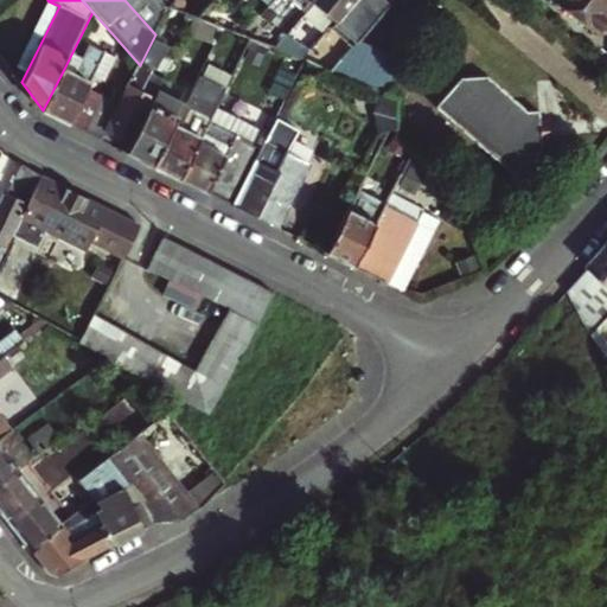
[(125,0),(155,34),(168,8),(170,7),(163,0),(125,0)]
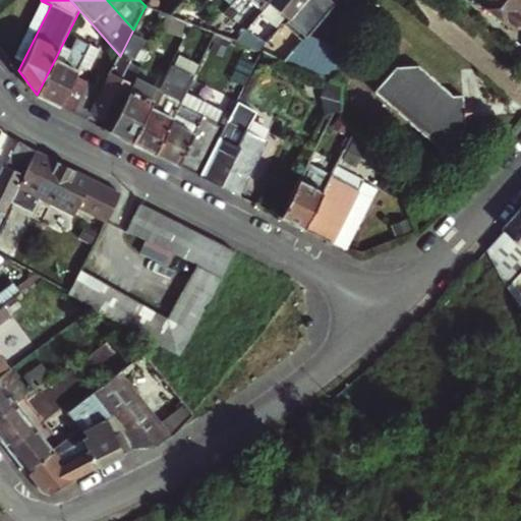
[(250,0),(262,8),(268,0),(233,0),(231,3),(241,12),(250,0)]
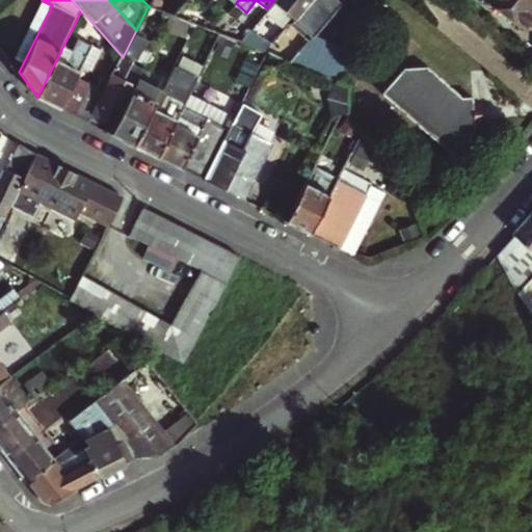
[(275,44),(268,52),(291,61),(298,52),(288,43),(299,29),(311,38),(313,35),(343,0),(309,0),(293,19),(274,41),(273,42),(275,44)]
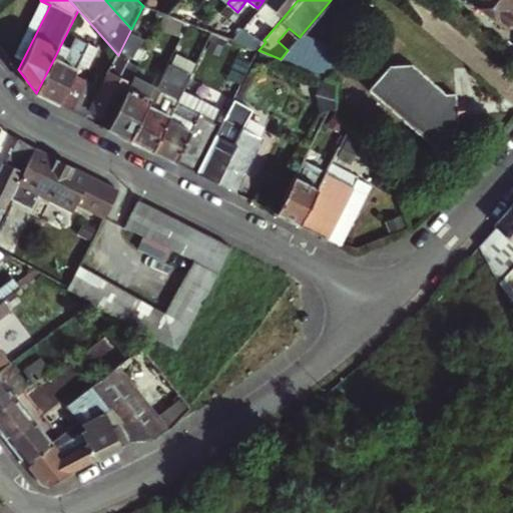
[(270,0),(267,5),(283,18),(298,0),(270,0)]
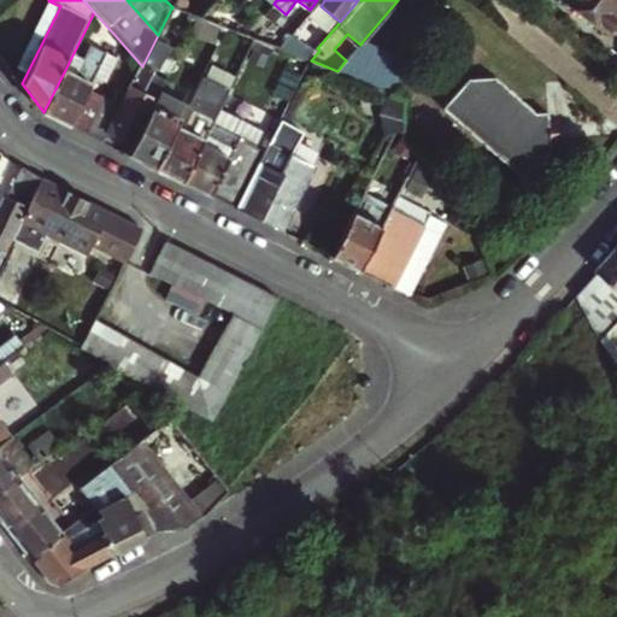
[(616,0),(560,0),(557,6),(605,41),(616,23),(616,0)]
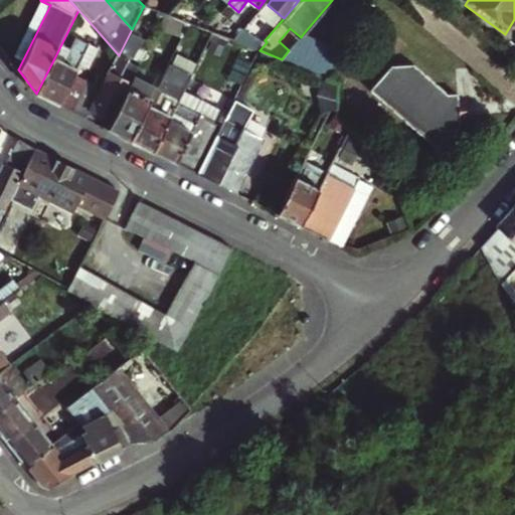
[(165,14),(159,25),(181,36),(188,22),(168,15),(165,14)]
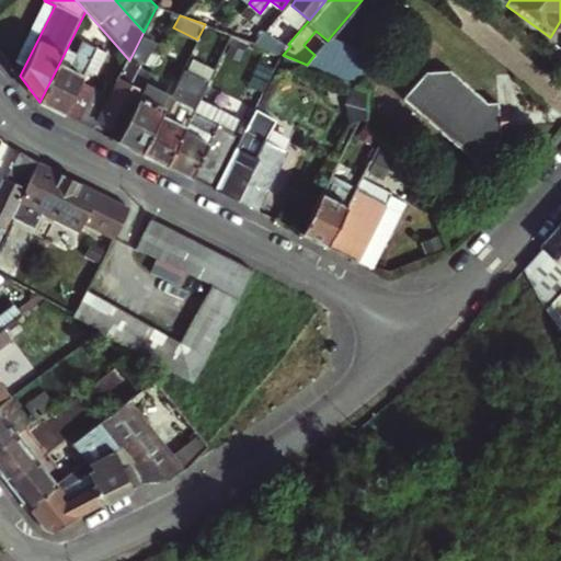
[(253,43),(281,54),(288,44),(289,43),(268,24),(253,43)]
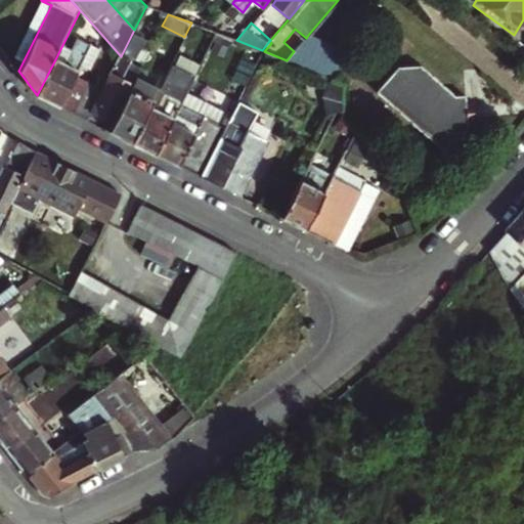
[(103,91),(93,113),(113,123),(131,87),(123,83),(144,40),(132,34),(121,56),(103,91)]
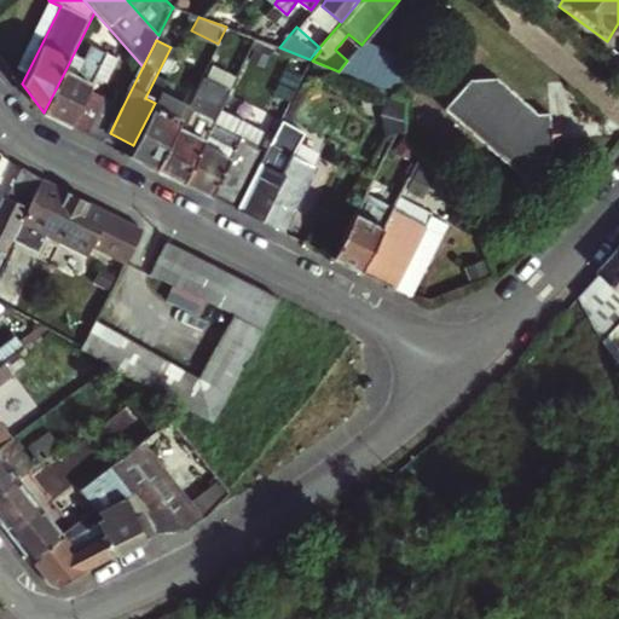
[(364,82),(379,47),(364,41),(362,45),(347,61),(339,71),(364,82)]
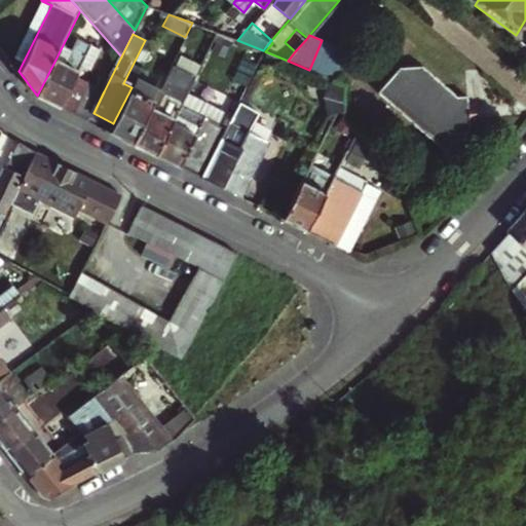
[(75,77),(91,45),(78,39),(66,65),(55,60),(37,96),(61,107),(75,77)]
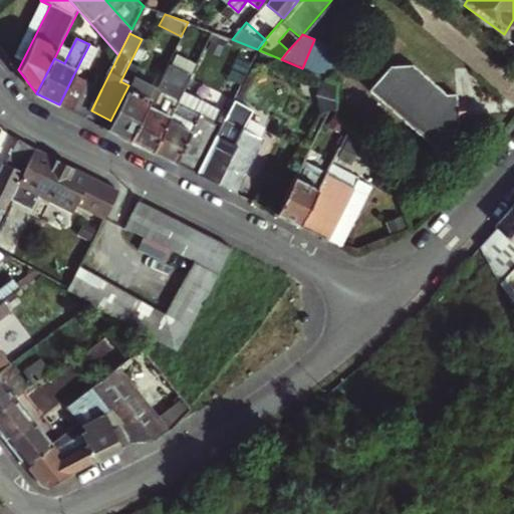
[(328,45),(314,39),(302,68),(316,73),(328,45)]
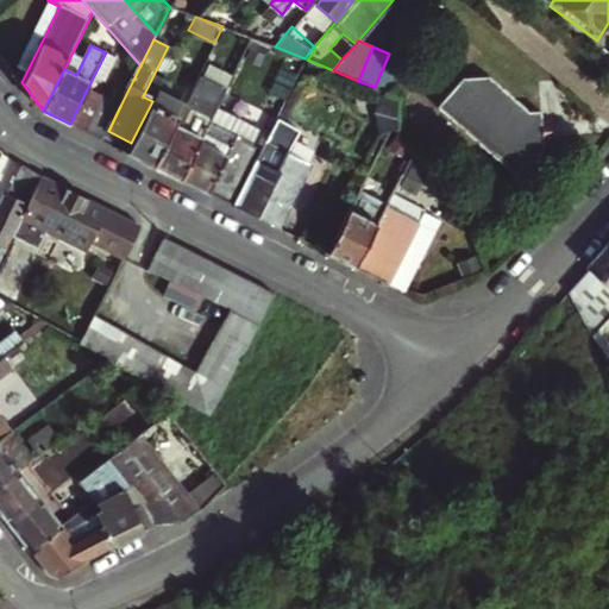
[(402,58),(389,54),(375,87),(389,93),(402,58)]
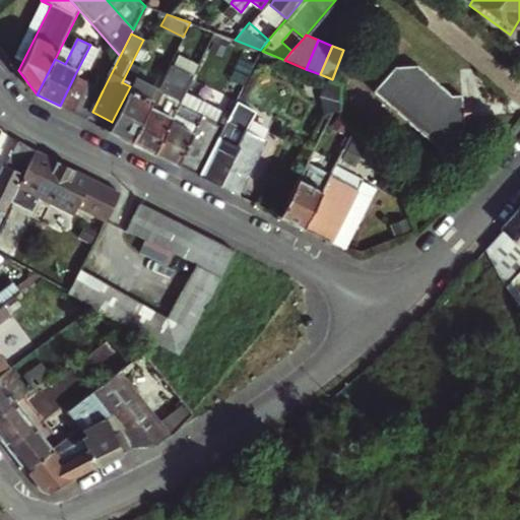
[(176,51),(157,89),(131,142),(154,153),(182,98),(199,62),(176,51)]
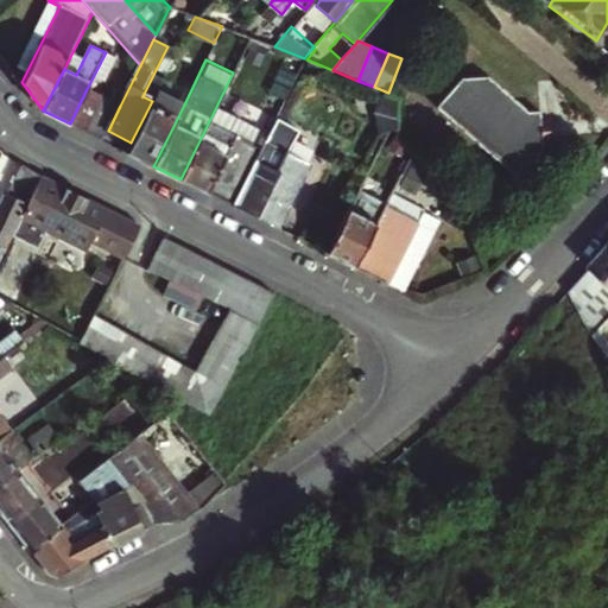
[(274,93),(291,96),(298,68),(282,64),(274,93)]
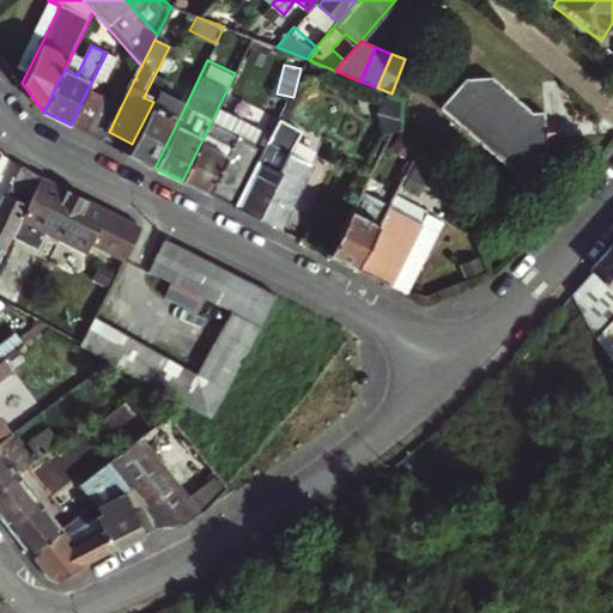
[(493,80),(468,82),(443,110),(523,181),(548,153),(547,115),(534,115),(493,80)]
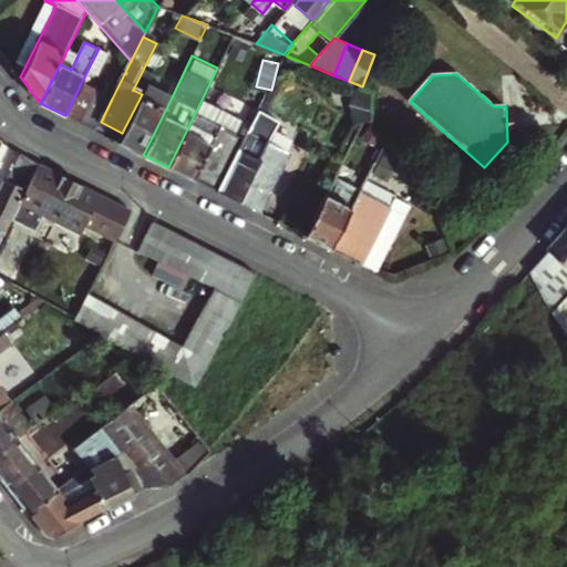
[(96,91),(81,83),(65,115),(80,123),(96,91)]
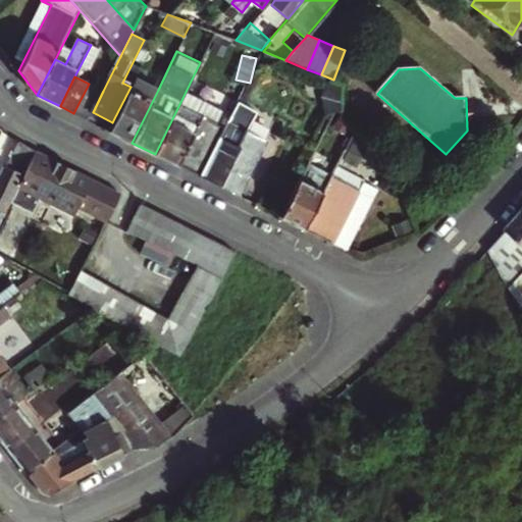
[(135,79),(131,87),(112,122),(108,131),(132,143),(158,90),(135,79)]
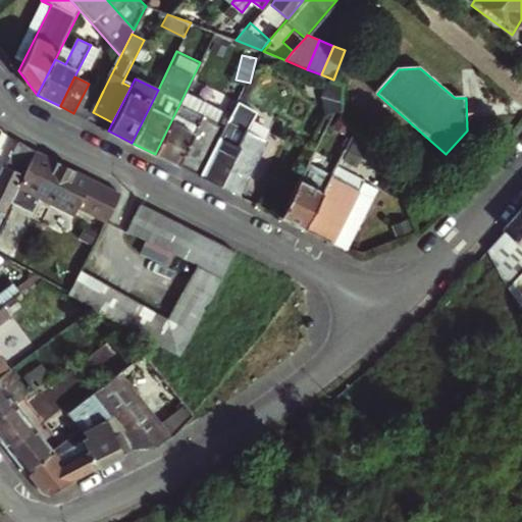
[(88,120),(93,112),(103,91),(89,84),(73,113),(88,120)]
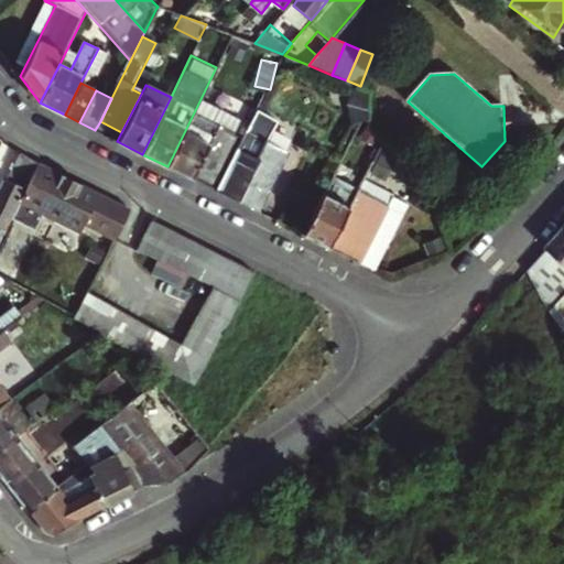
[(239,128),(197,106),(167,166),(209,187),(239,128)]
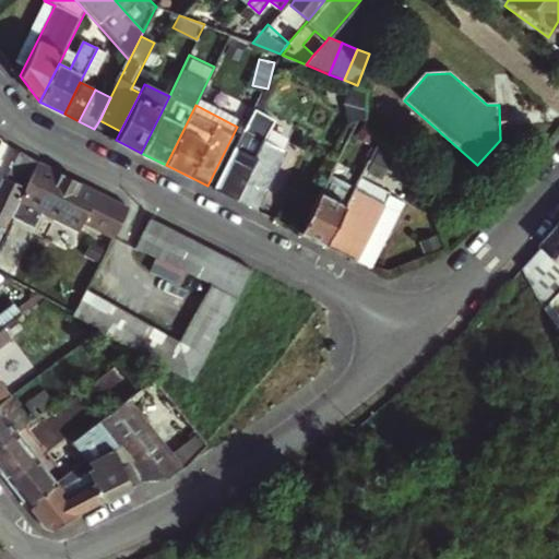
[(252,109),(242,129),(264,140),(274,120),(252,109)]
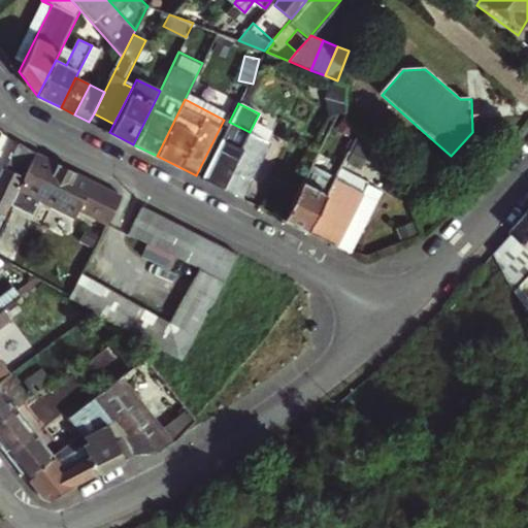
[(255,129),(272,136),(281,117),(263,109),(255,129)]
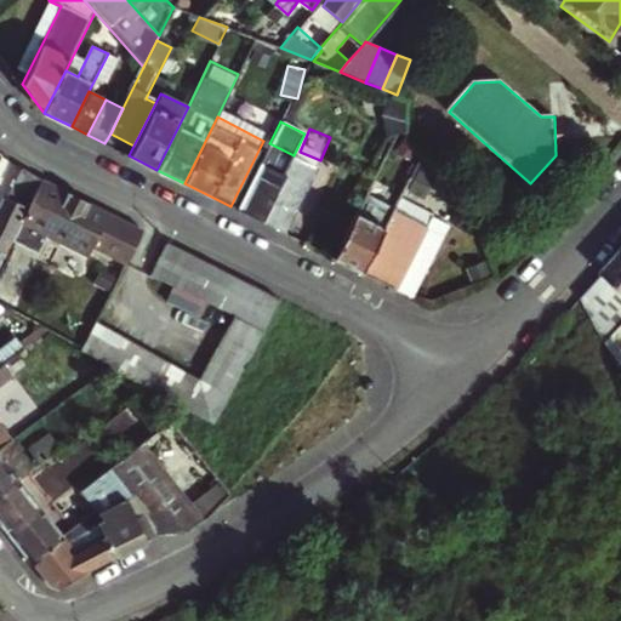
[(398,135),(387,152),(409,175),(417,157),(398,135)]
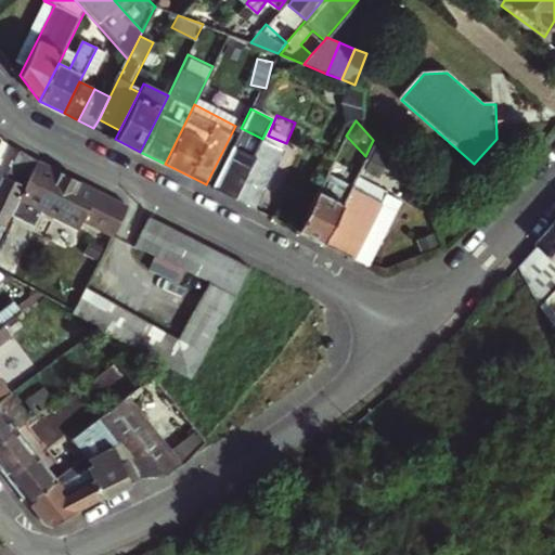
[(253,208),(273,166),(282,149),(262,139),(241,128),(211,188),(253,208)]
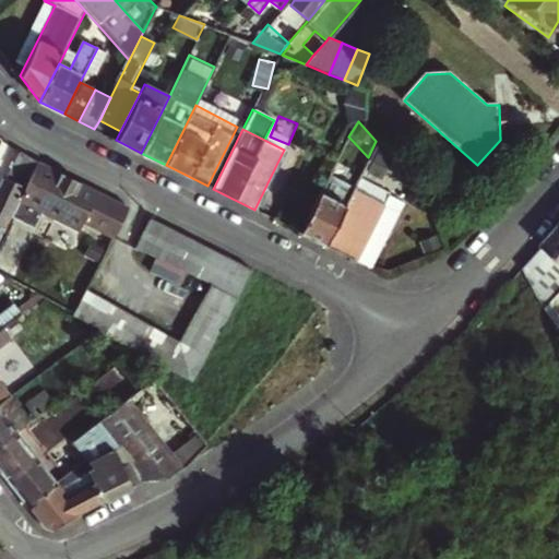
[(0,235),(37,162),(21,151),(4,177),(1,175),(0,175),(0,235)]
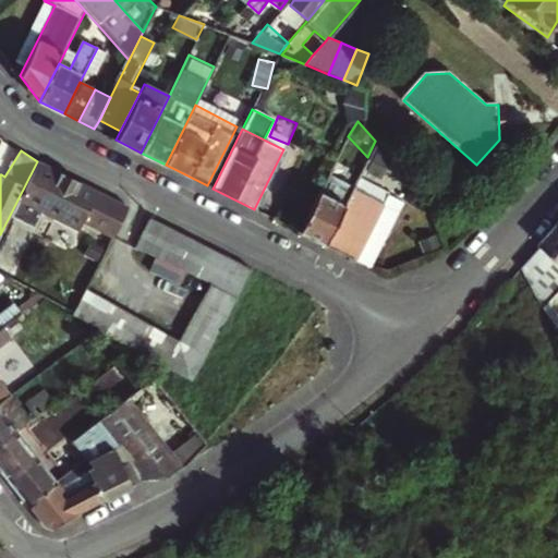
[(0,240),(12,216),(39,162),(37,161),(0,234),(0,240)]
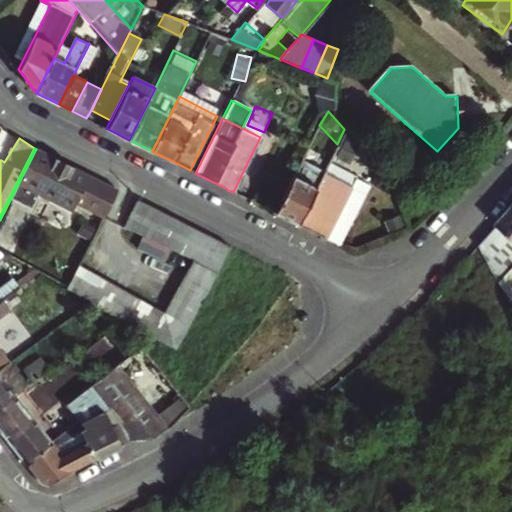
[(37,148),(36,149),(11,198),(31,208),(39,194),(72,211),(76,203),(105,217),(118,190),(37,148)]
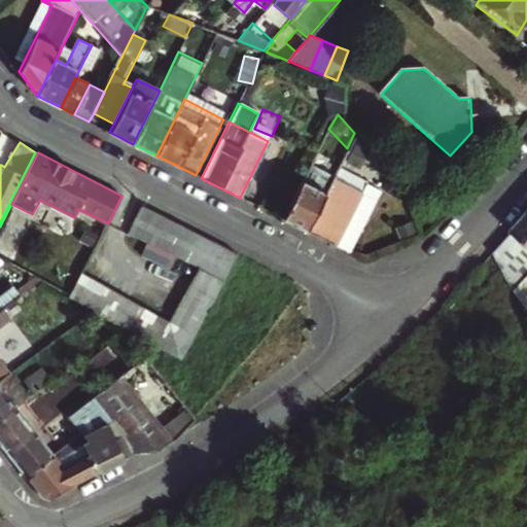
[(334,176),(311,165),(282,219),(307,232),(334,176)]
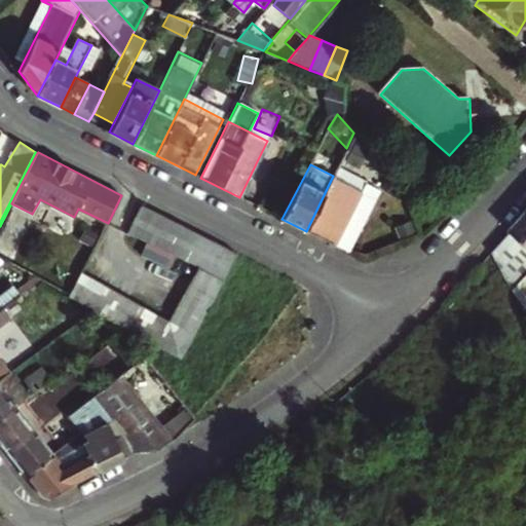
[(333,176),(306,231),(335,246),(362,191),(333,176)]
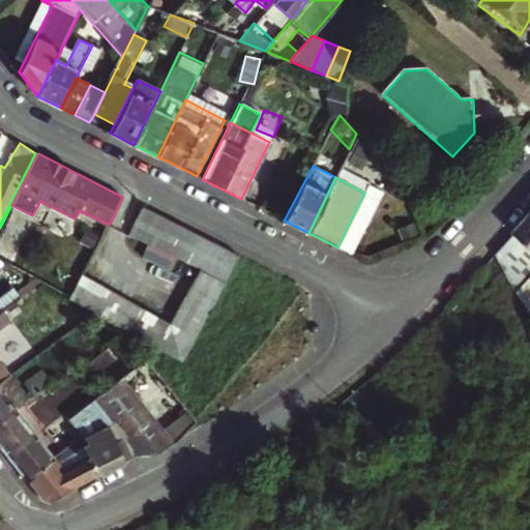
[(379,200),(364,193),(337,247),(352,255),(379,200)]
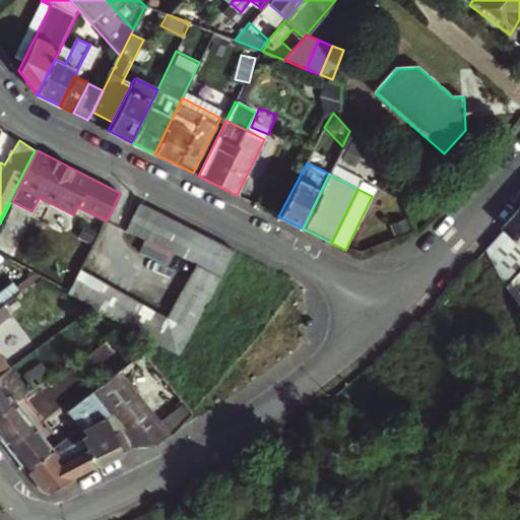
[(70,293),(92,306),(176,351),(236,251),(168,216),(141,203),(127,231),(196,264),(166,317),(83,269),(70,293)]
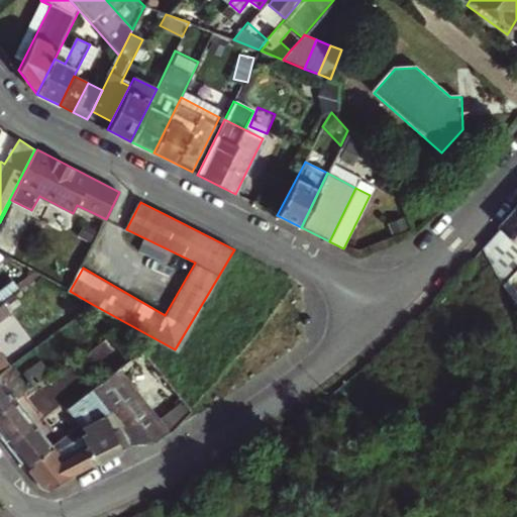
[(516,210),(497,232),(505,273),(516,260),(516,210)]
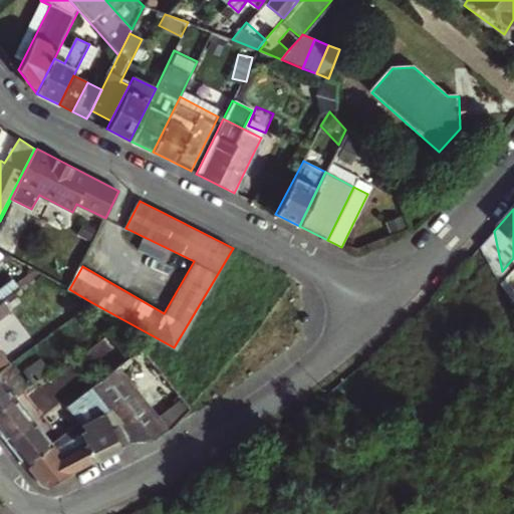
[(502,271),(494,231),(484,243),(495,278),(502,271)]
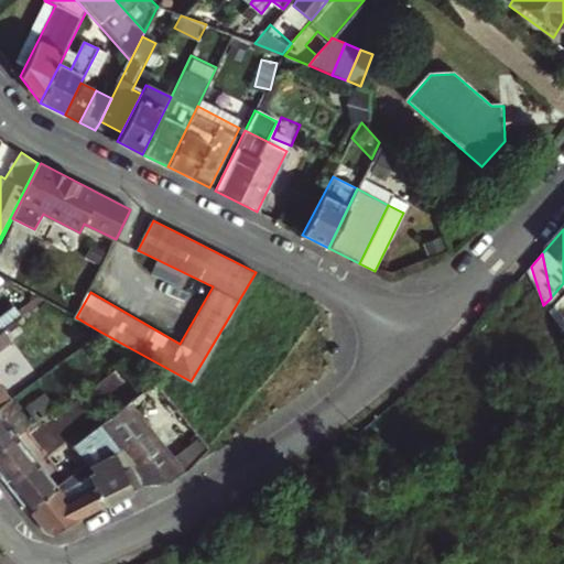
[(539,311),(543,305),(531,267),(527,270),(539,311)]
